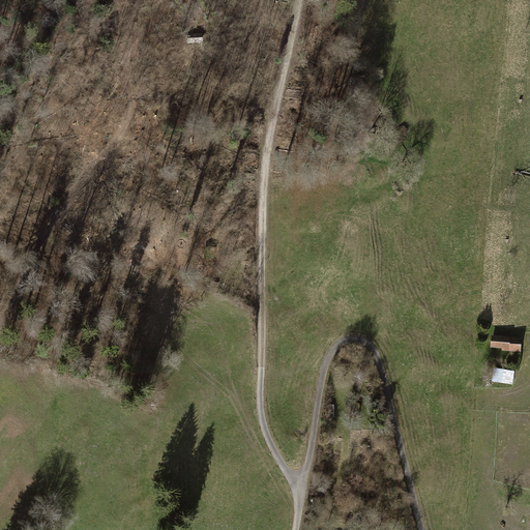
[(184,33),(184,42),(201,41),(201,32),(184,33)]
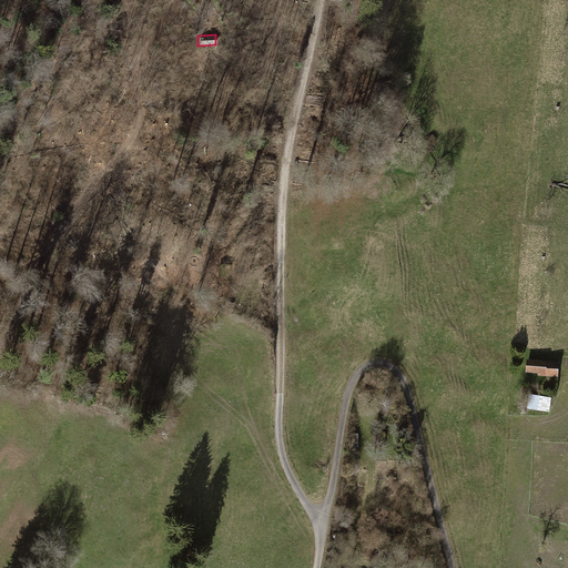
[(557,362),(525,359),(524,375),(556,377),(557,362)]
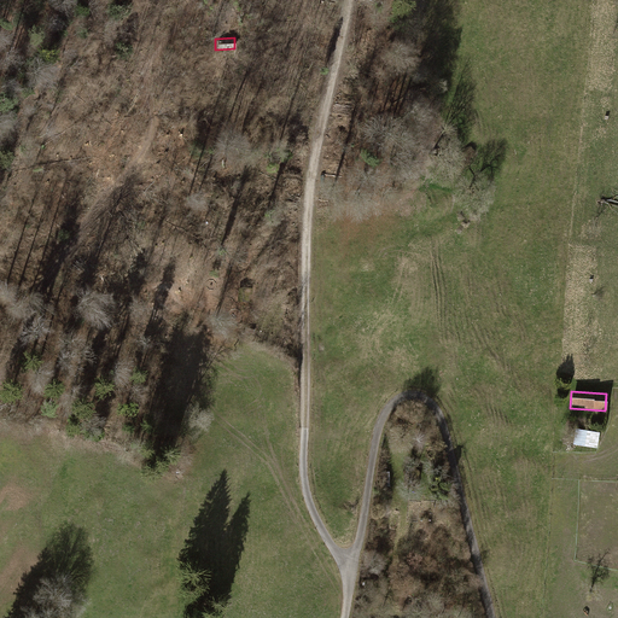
[(594,450),(598,433),(584,431),(583,433),(571,432),(569,444),(582,447),(582,448),(594,450)]
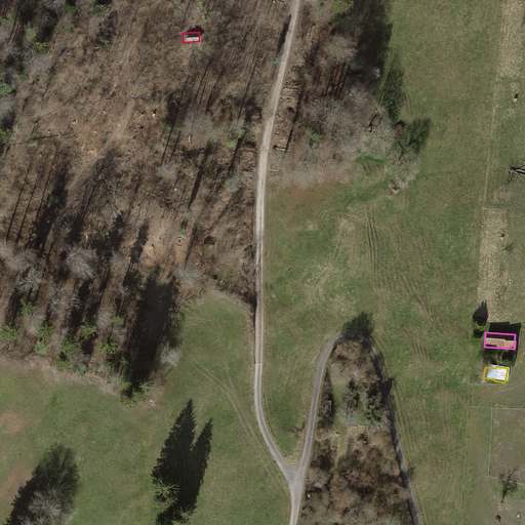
[(483,386),(470,386),(470,395),(482,396),(483,386)]
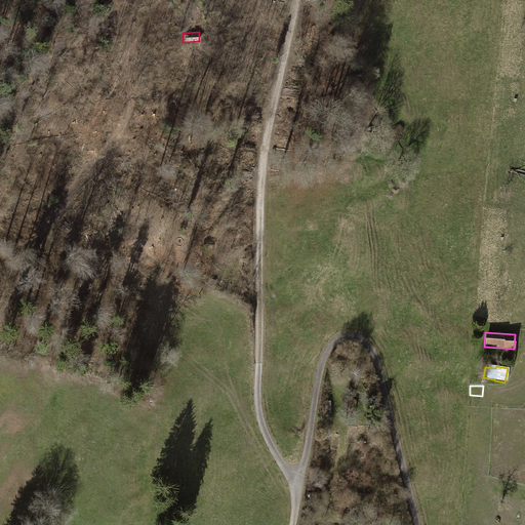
[(356,411),(356,399),(341,398),(340,410),(356,411)]
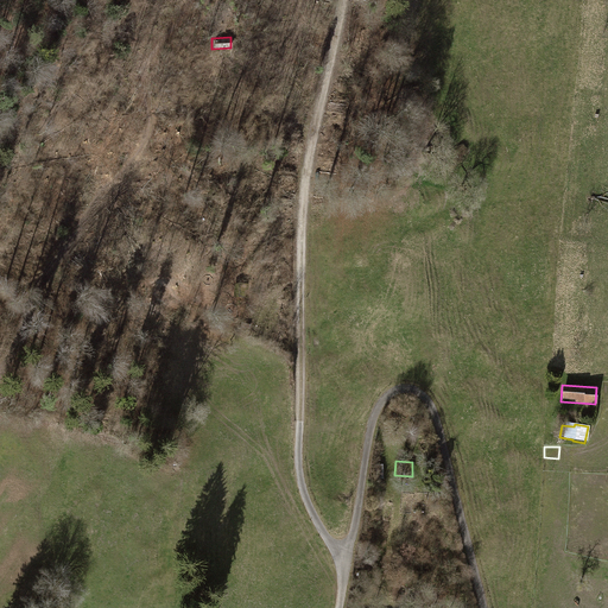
[(412,556),(397,553),(396,568),(410,569),(412,556)]
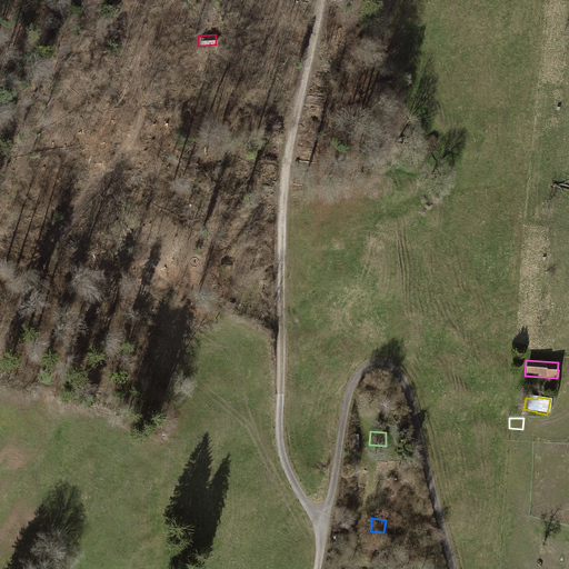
All buildings are outlined.
